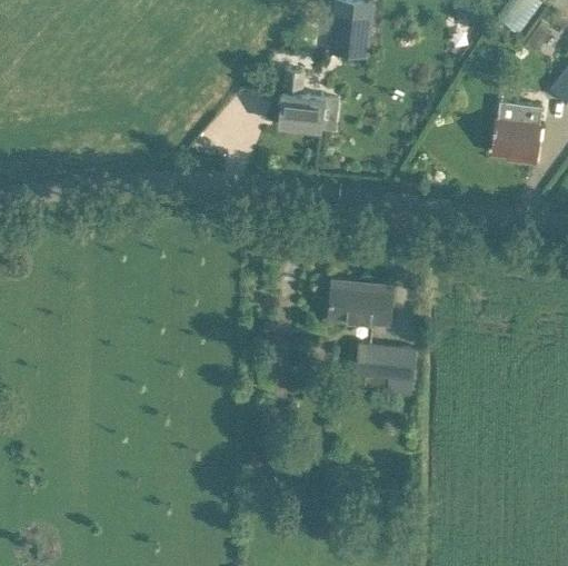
[(366,59),(372,1),(364,0),(334,0),(328,55),(366,59)]
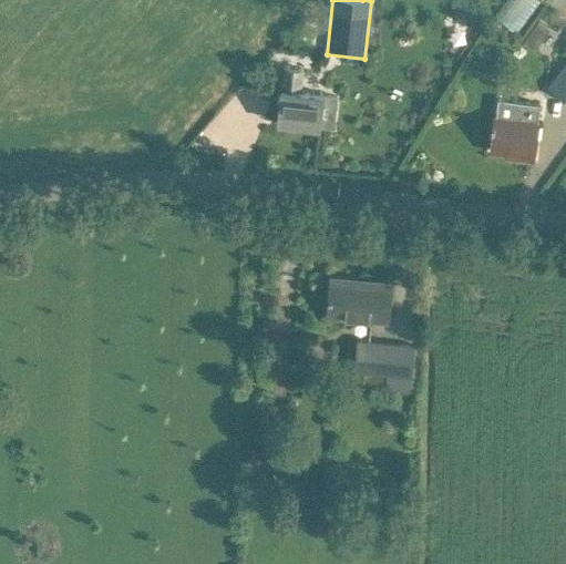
[(521,39),(547,8),(536,0),(517,0),(500,22),(521,39)]
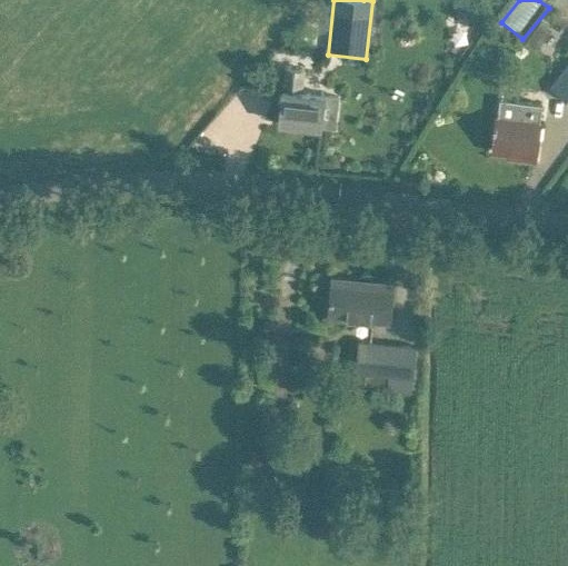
[(548,26),(531,47),(544,57),(560,35),(548,26)]
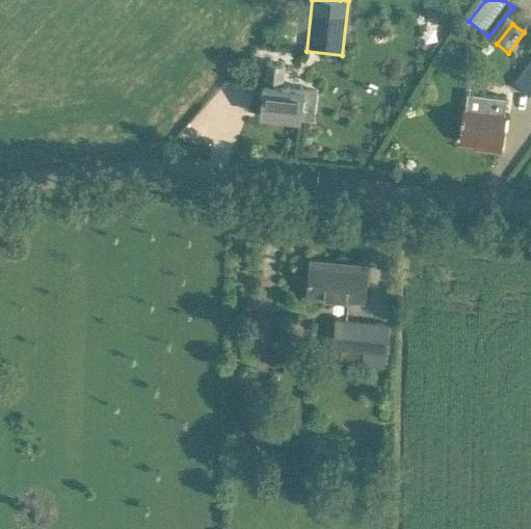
[(530,96),(530,61),(527,68),(514,84),(530,96)]
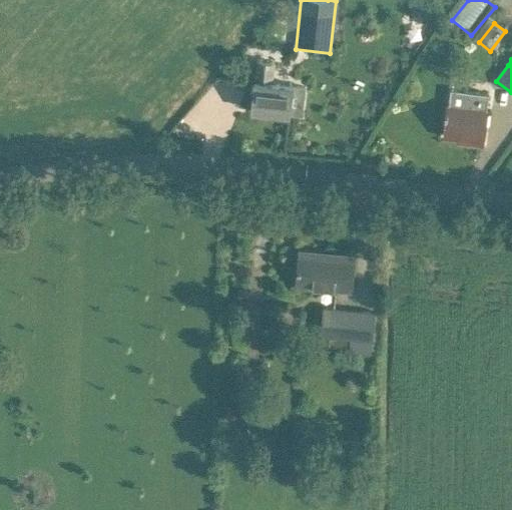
[(252,92),(250,112),(289,116),(289,115),(301,117),(304,88),(292,86),(292,85),(271,83),(273,65),(257,63),(254,82),(252,92)]
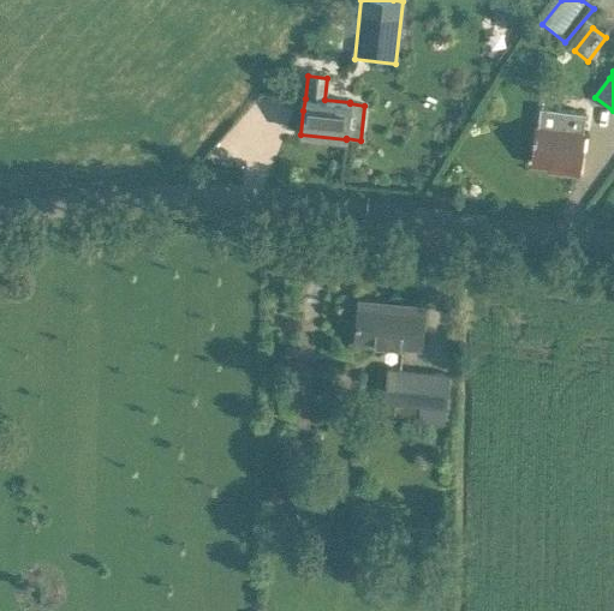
[(578,175),(583,136),(582,135),(584,115),(573,114),(554,112),(540,109),(537,129),(535,136),(532,136),(532,141),(535,141),(532,165),(560,169),(560,173),(578,175)]
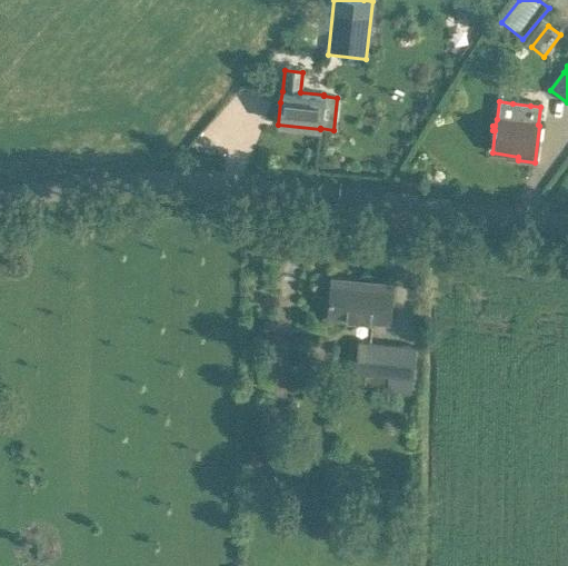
[(388,324),(390,308),(392,286),(331,280),(329,303),(328,318),(388,324)]
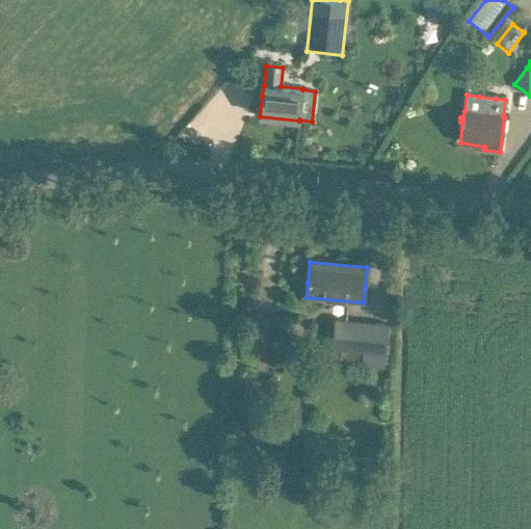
[(332,349),(372,353),(371,368),(385,369),(388,325),(335,320),(332,349)]
